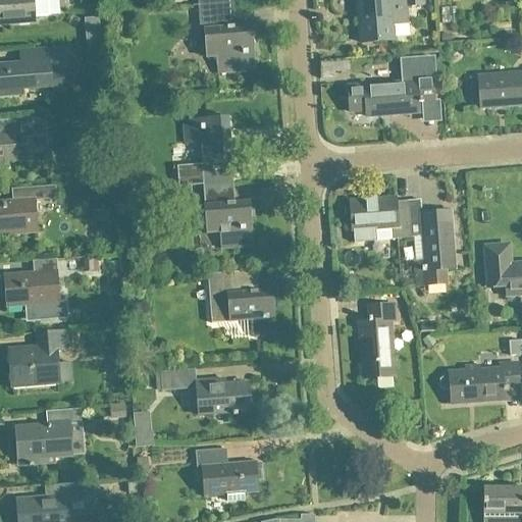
[(47,0),(0,0),(0,22),(35,20),(35,16),(49,15),(47,0)]
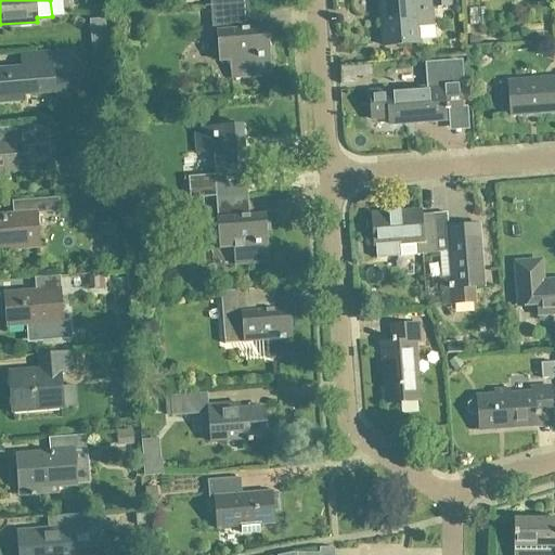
[(450,0),(379,0),(384,47),(418,43),(417,28),(435,27),(434,9),(451,7),(450,0)]
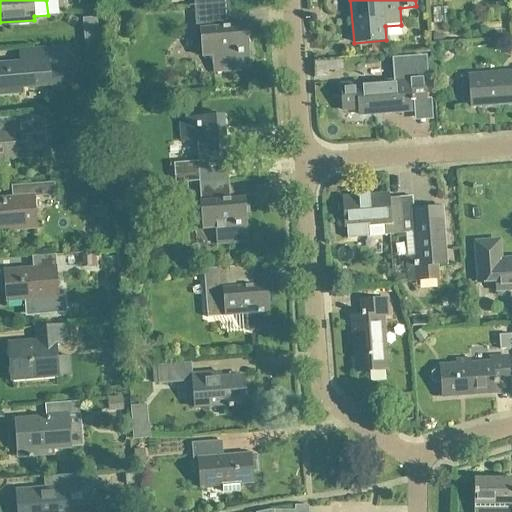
[(230,26),(228,2),(199,4),(203,57),(212,56),(213,72),(226,71),(250,69),(246,25),(230,26)]
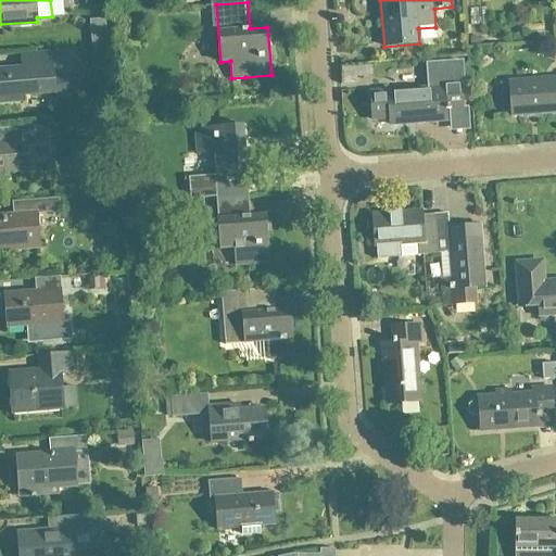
[(487,24),(484,7),(468,8),(469,25),(487,24)]
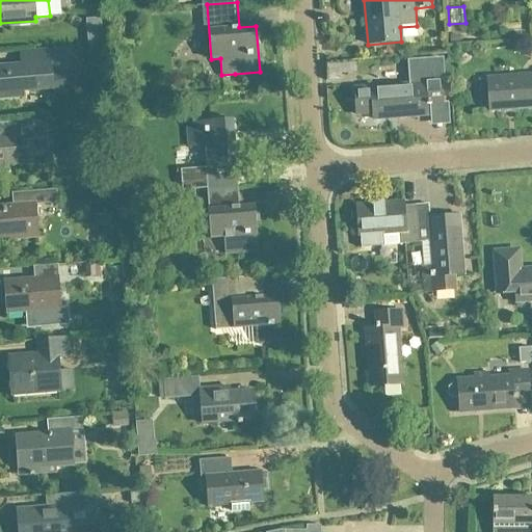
[(76,47),(20,51),(21,64),(0,65),(0,99),(24,98),(24,92),(52,90),(52,96),(67,94),(65,71),(78,70),(76,47)]
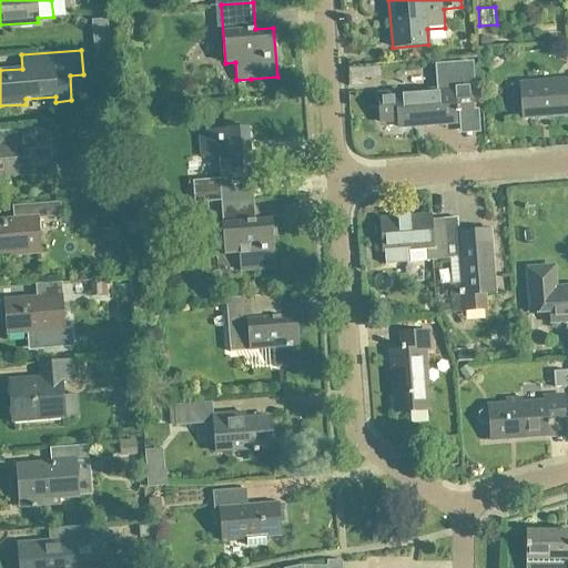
[(437,66),(439,90),(378,94),(381,122),(398,121),(398,128),(456,123),(455,112),(474,111),(472,83),(474,83),(473,63),(437,66)]
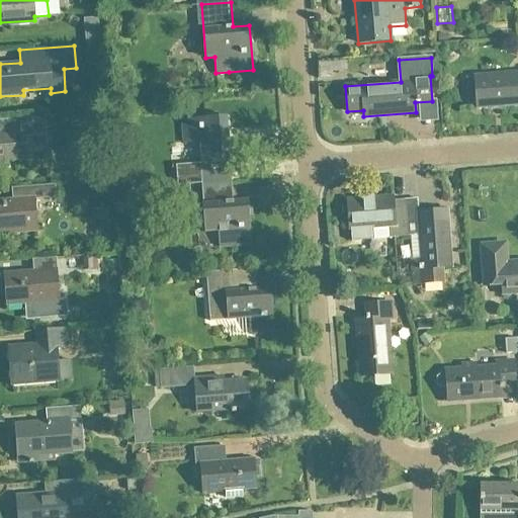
[(517,74),(475,77),(477,108),(517,105),(517,74)]
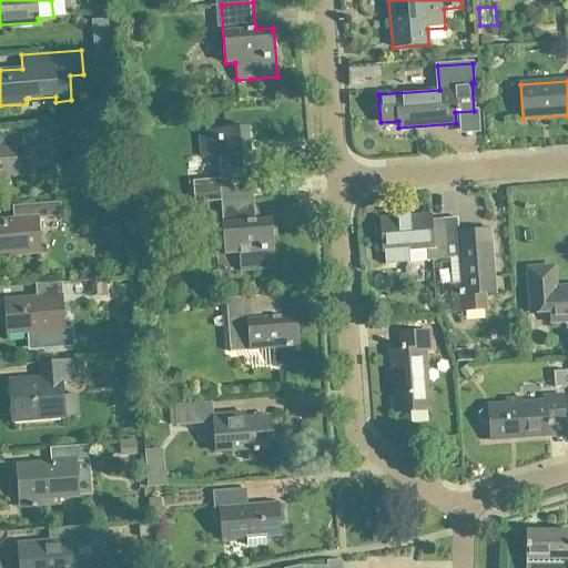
[(50,128),(26,130),(0,132),(0,176),(18,175),(17,161),(30,160),(30,151),(51,149),(50,128)]
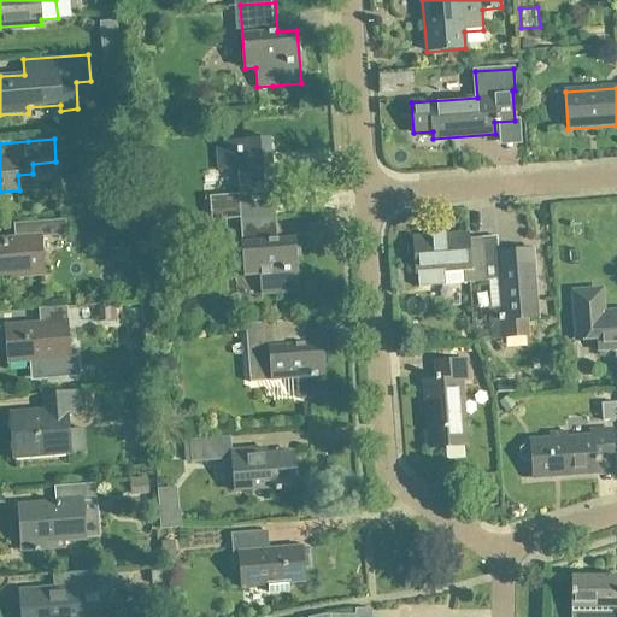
[(240,218),(275,216),(270,140),(217,144),(218,169),(236,168),(240,218)]
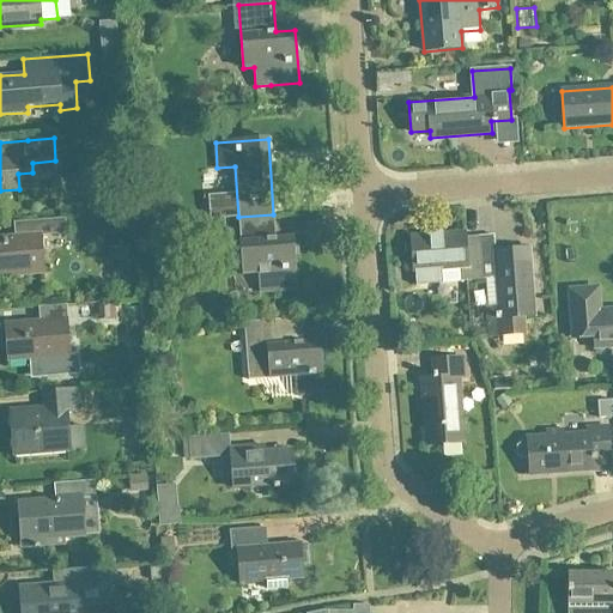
[(274,238),(273,214),(238,217),(242,273),(258,272),(259,295),(269,293),(269,291),(296,289),(292,237),(274,238)]
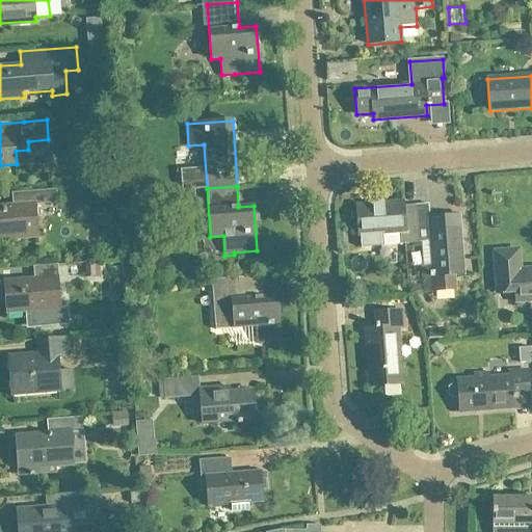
[(0,206),(0,237),(23,236),(23,237),(36,236),(33,205),(57,203),(56,189),(11,193),(12,206),(0,206)]
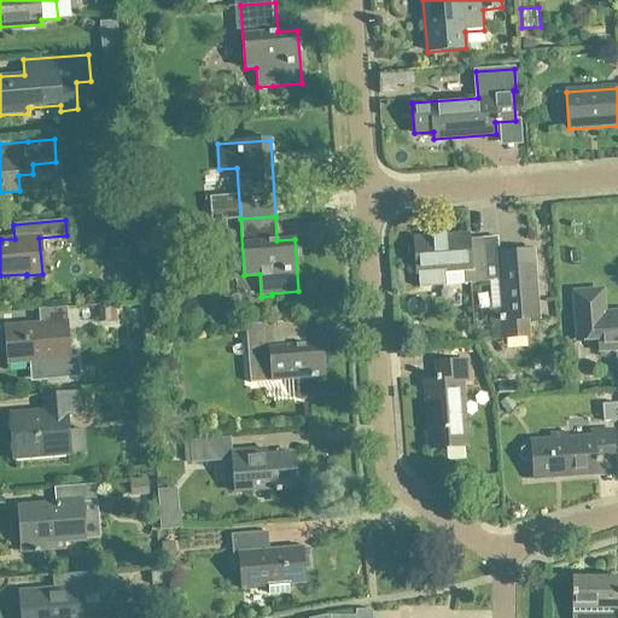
[(484,238),(470,239),(470,234),(415,239),(418,274),(419,274),(421,289),(442,286),(448,280),(447,272),(470,269),(471,284),(488,281),(484,238)]
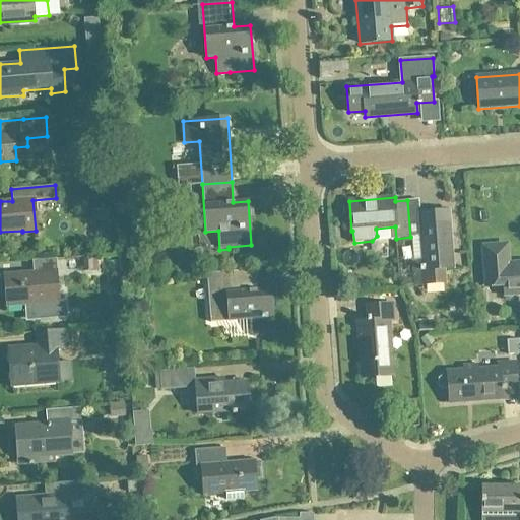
[(419,211),(419,205),(418,199),(407,200),(410,237),(418,237),(420,260),(412,260),(414,287),(446,283),(445,268),(454,267),(450,222),(449,209),(419,211)]
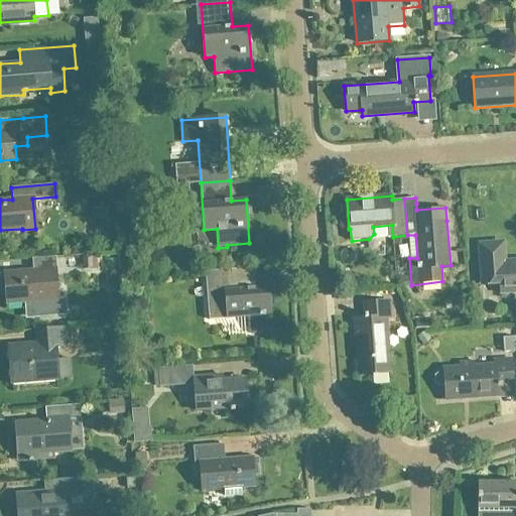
[(503,242),(479,243),(482,283),(500,282),(501,292),(515,291),(515,259),(504,261),(503,242)]
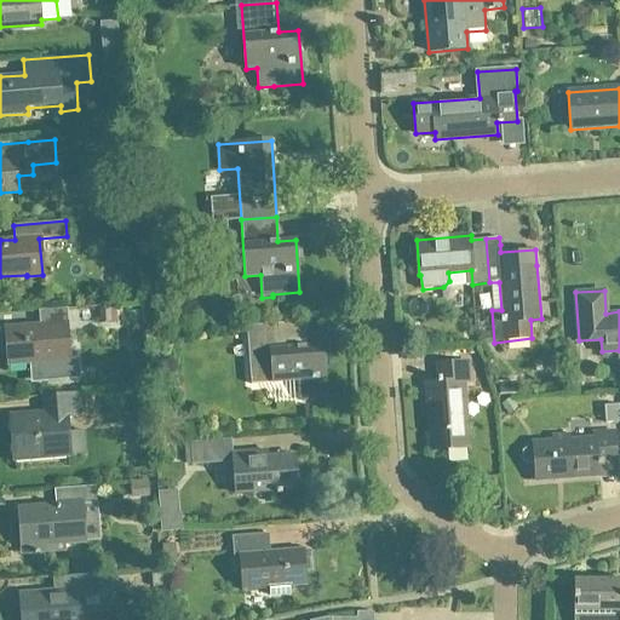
[(112,322),(112,306),(98,308),(99,323),(112,322)]
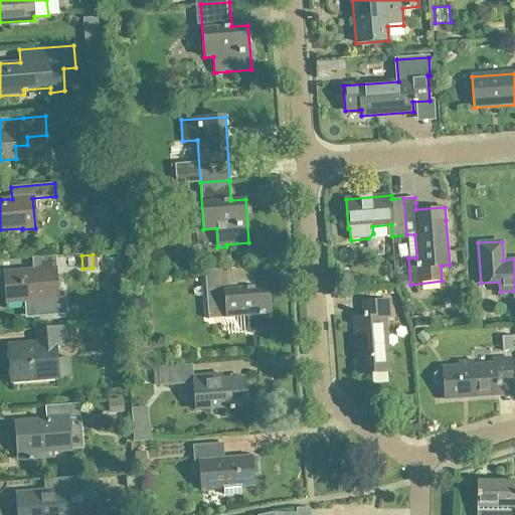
[(4,272),(4,274),(0,274),(0,293),(1,294),(5,294),(6,302),(46,299),(48,320),(58,319),(56,298),(58,298),(55,256),(32,259),(33,270),(4,272)]
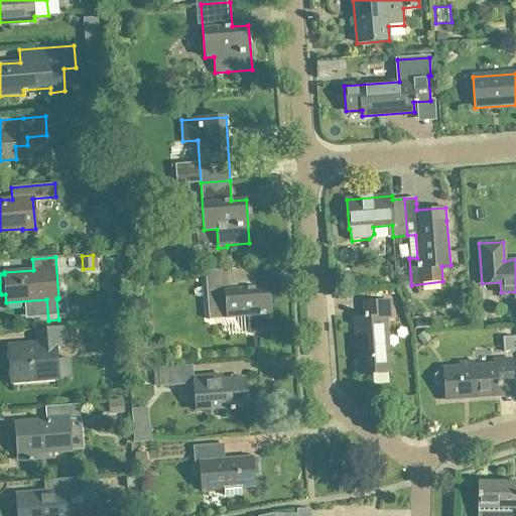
[(253,266),(223,269),(205,270),(209,318),(227,317),(249,315),(250,332),(271,330),(268,285),(254,286),(253,266)]
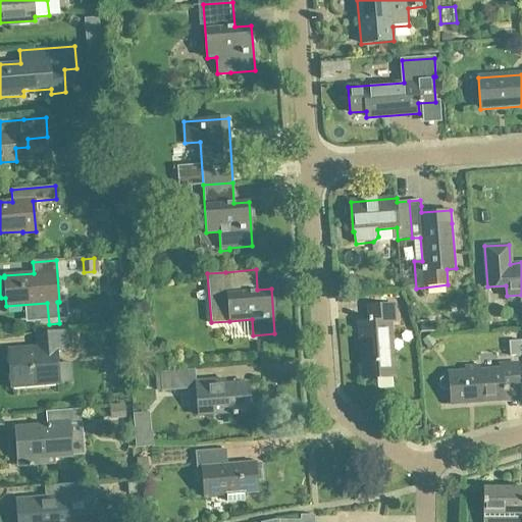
[(360,322),(364,379),(396,376),(390,321),(396,321),(395,304),(368,306),(370,321),(360,322)]
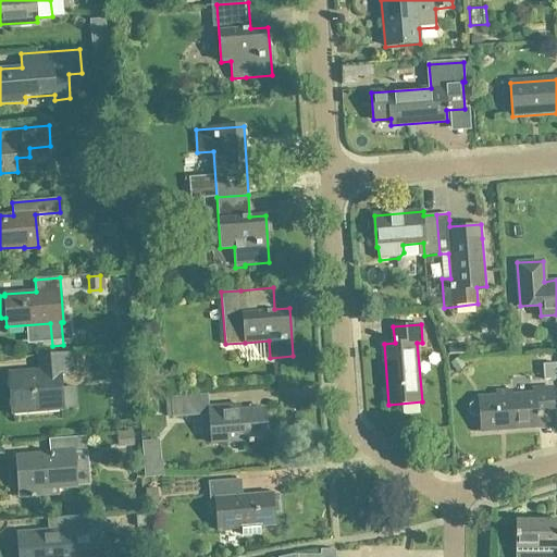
[(448,344),(449,355),(465,355),(465,343),(448,344)]
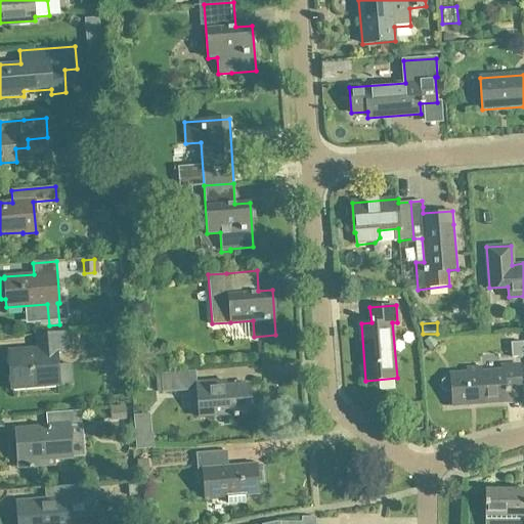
[(12,392),(58,389),(55,353),(71,352),(70,332),(36,335),(37,350),(9,352),(12,392)]
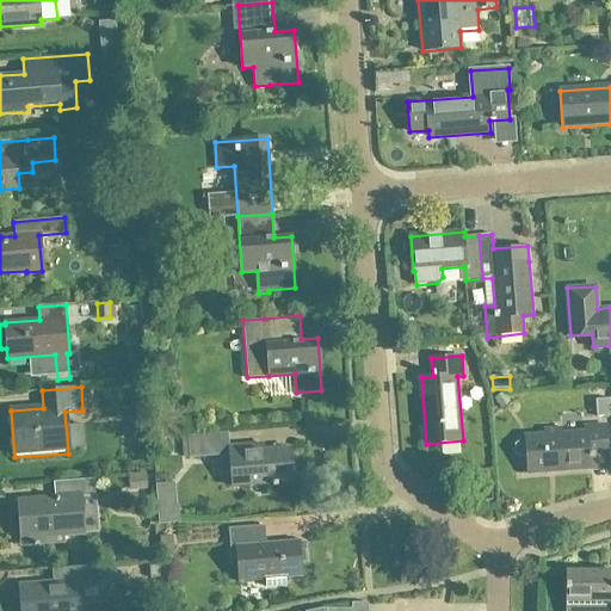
[(504,393),(494,399),(501,409),(511,403),(504,393)]
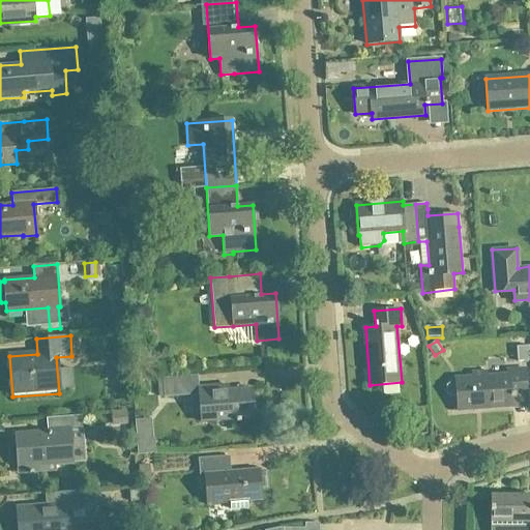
[(529,361),(529,354),(529,346),(516,347),(517,362),(529,361)]
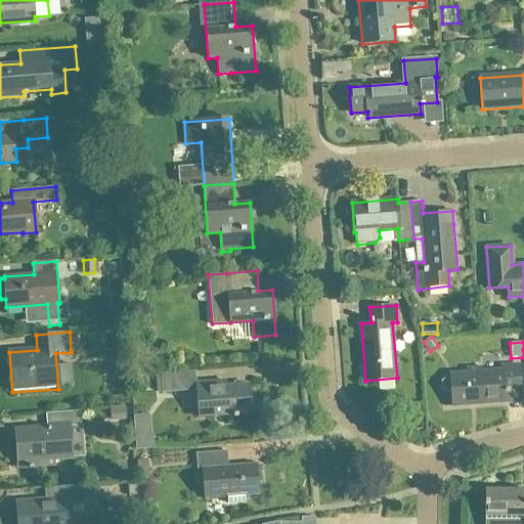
[(451,375),(451,378),(447,378),(442,382),(442,390),(448,393),(452,392),(453,406),(507,402),(506,393),(522,391),(520,364),(501,365),(503,372),(482,373),(481,365),(466,367),(466,374),(451,375)]
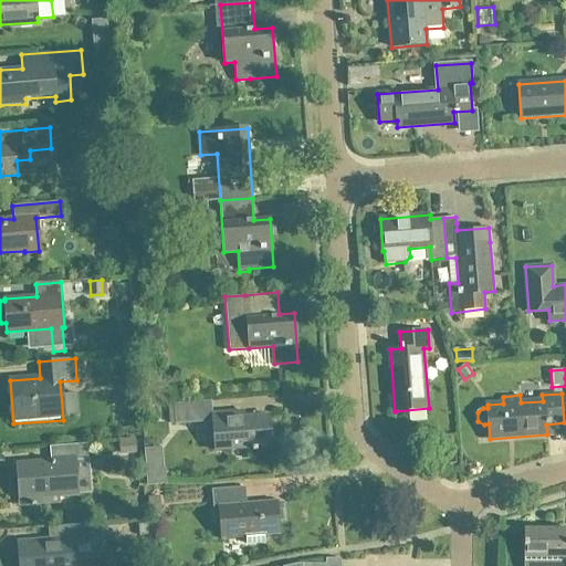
[(176,423),(206,420),(205,402),(174,405),(176,423)]
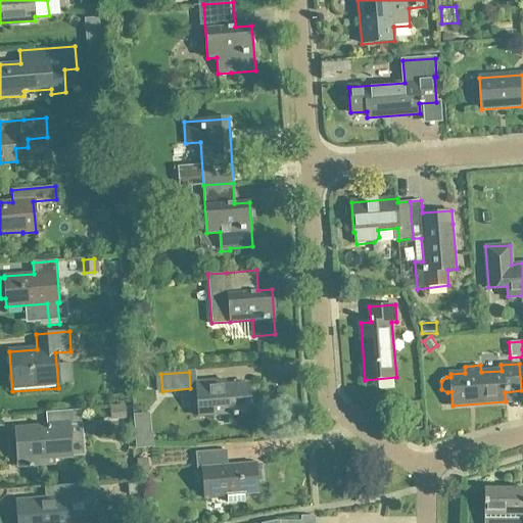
[(196,383),(199,417),(251,412),(248,383),(226,385),(226,380),(196,383)]
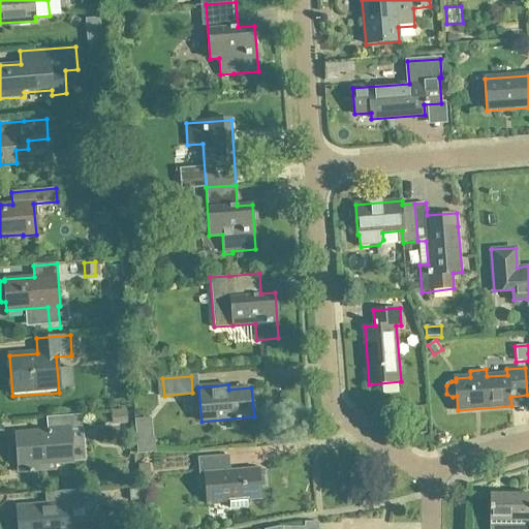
[(128,409),(111,410),(112,425),(128,424),(128,409)]
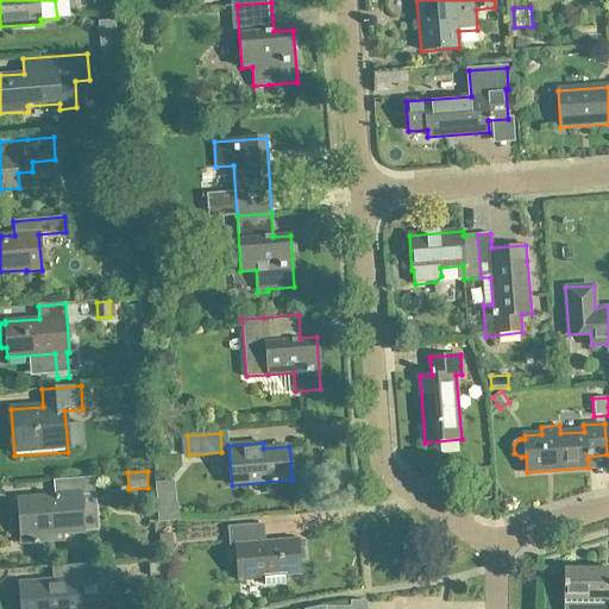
[(18,498),(22,545),(63,541),(63,533),(85,531),(81,496),(94,495),(93,477),(52,481),(54,495),(18,498)]
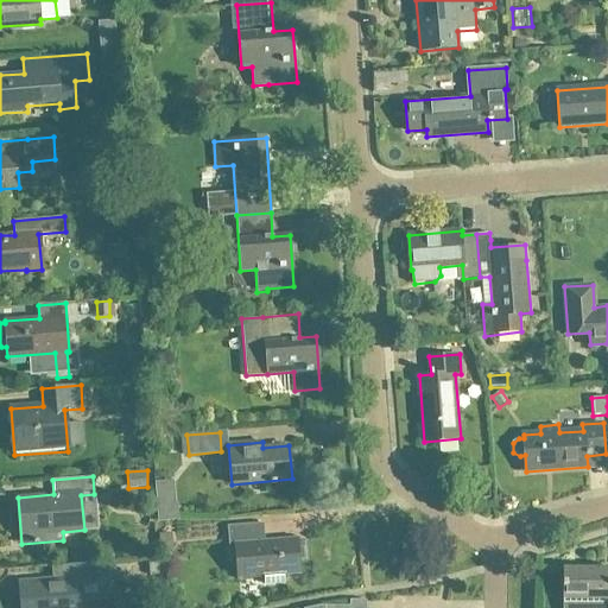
[(264,524),(228,526),(229,546),(236,545),(239,577),(265,576),(265,584),(285,583),(285,574),(304,572),(304,559),(306,559),(304,537),(298,538),(265,540),(264,524)]
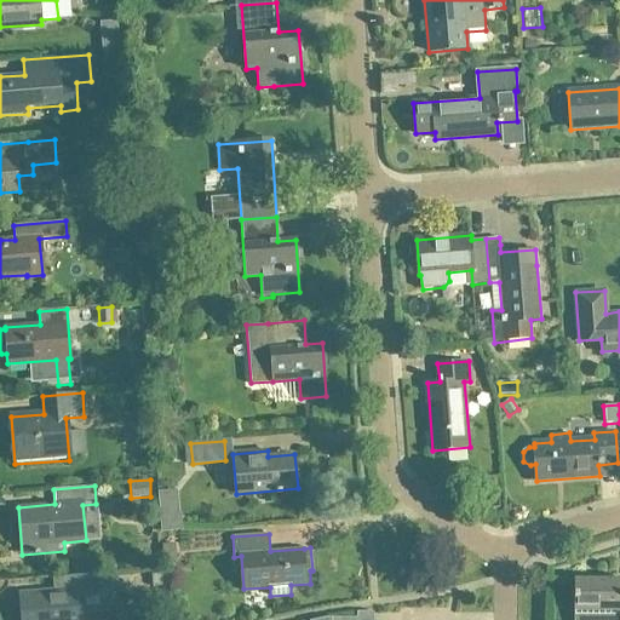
[(53,592),(21,595),(22,619),(81,619),(80,591),(115,589),(114,573),(52,577),(53,592)]
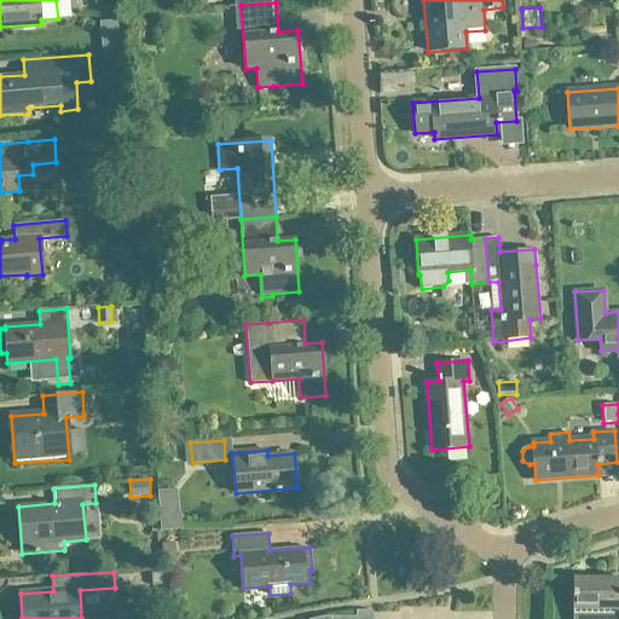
[(618,618),(618,578),(574,579),(573,609),(573,618),(618,618)]
